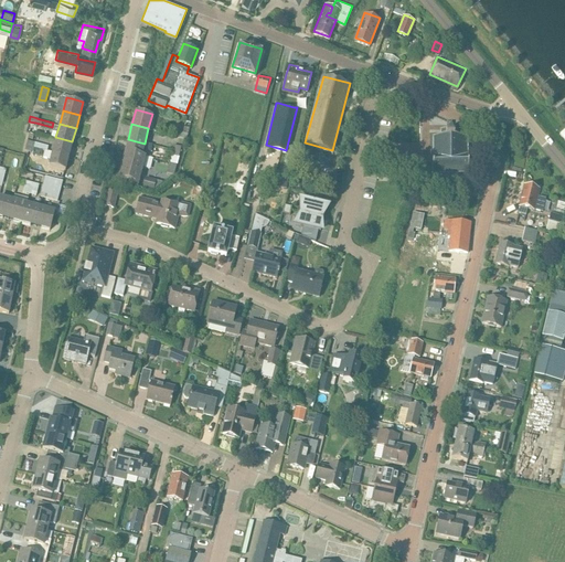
[(184,125),(183,130),(180,130),(179,135),(187,137),(190,126),(184,125)]
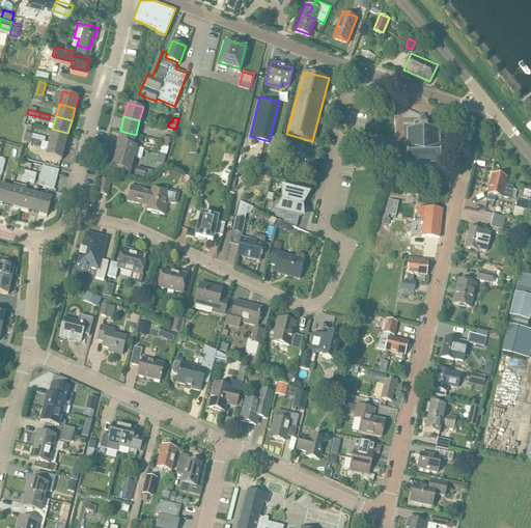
[(407,164),(440,164),(440,145),(439,145),(439,129),(431,129),(431,122),(414,122),(414,129),(407,129),(407,145),(406,145),(406,146),(389,146),(384,151),(384,158),(389,163),(407,163),(407,164)]
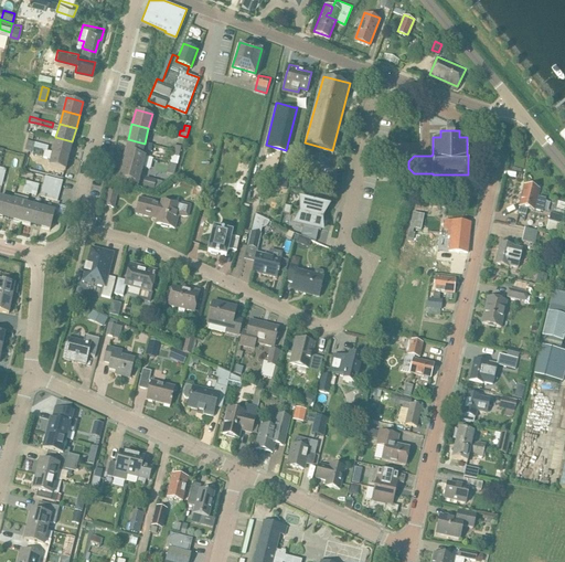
[(55,137),(52,150),(68,155),(72,141),(55,137)]
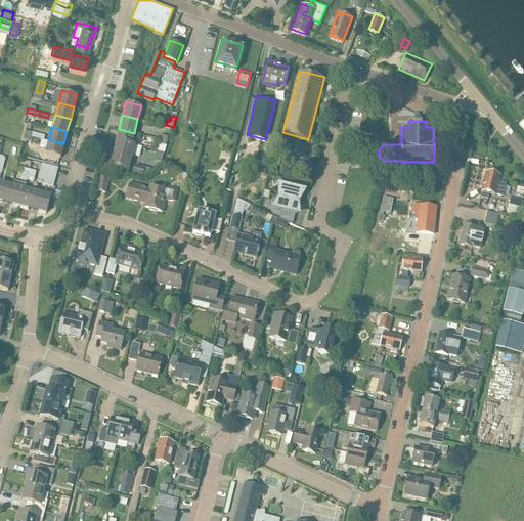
[(134,133),(119,129),(115,143),(140,149),(141,144),(131,142),(134,133)]
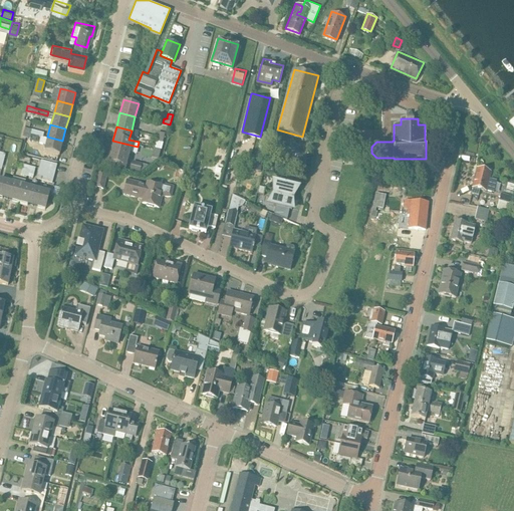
[(165,132),(158,130),(156,138),(163,140),(165,132)]
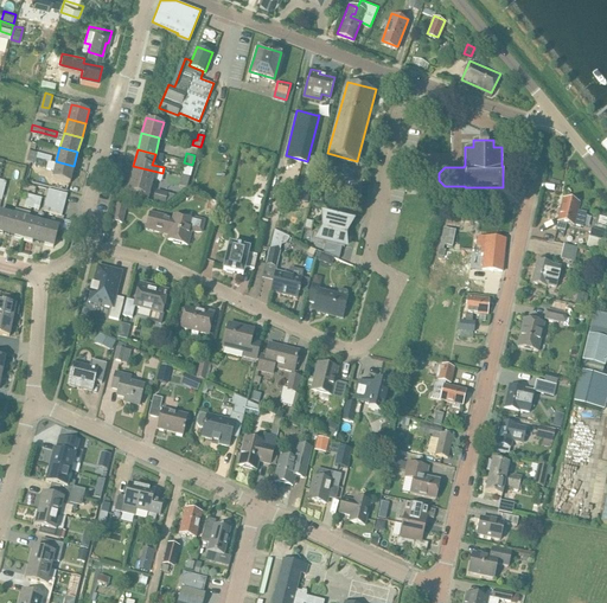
[(52,175),(58,178),(70,180),(74,166),(56,161),(48,159),(46,166),(55,168),(52,175)]
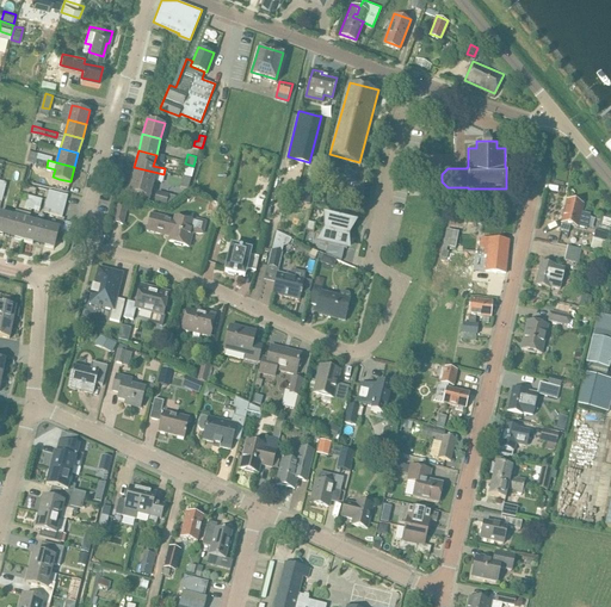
[(121,189),(133,191),(137,192),(136,196),(149,199),(154,178),(162,180),(164,174),(134,167),(130,184),(123,181),(121,189)]
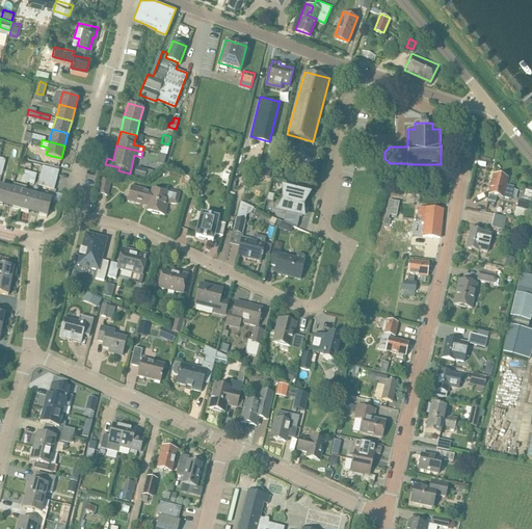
[(159,151),(157,160),(164,161),(166,152),(159,151)]
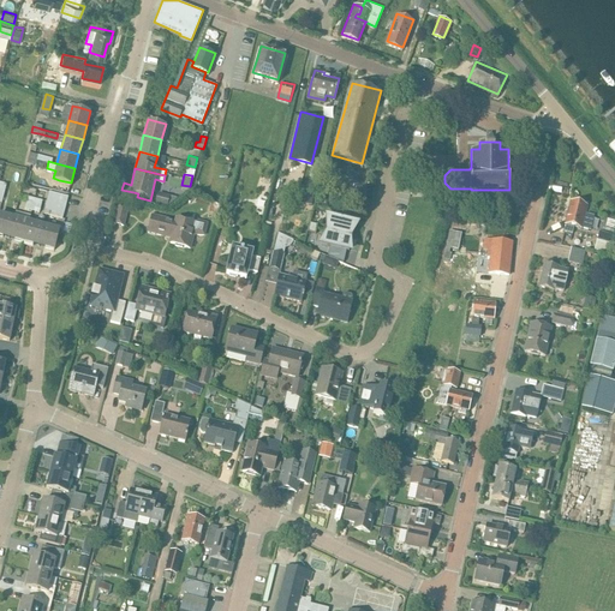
[(49,189),(49,190),(43,211),(63,216),(69,193),(49,189)]
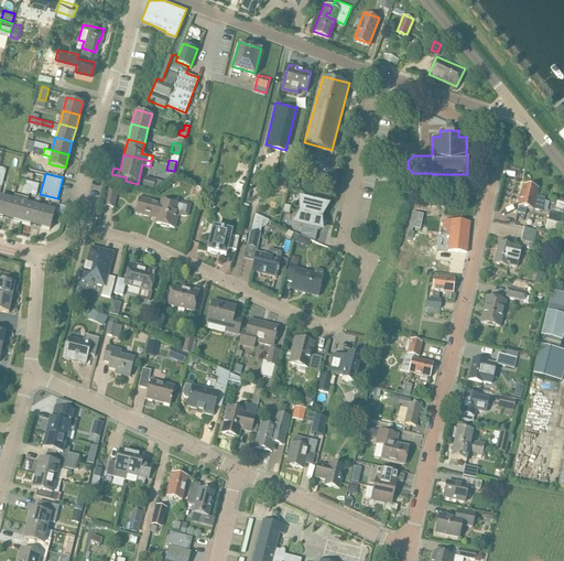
[(142,185),(143,185),(153,187),(156,177),(144,174),(142,185)]
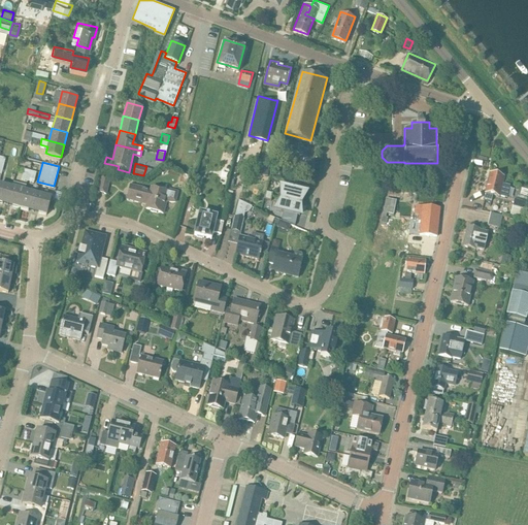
[(260,164),(258,172),(267,174),(269,166),(260,164)]
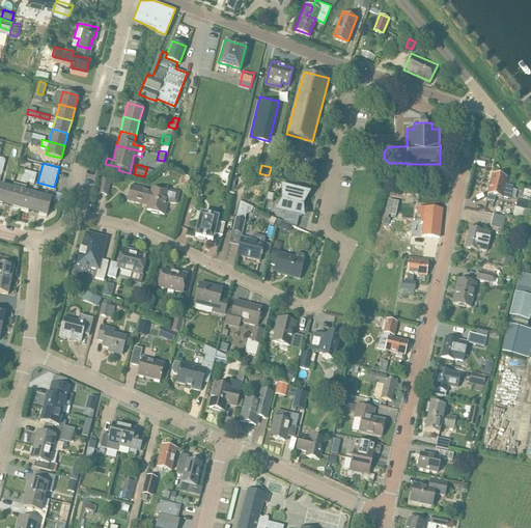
[(27,181),(30,169),(23,168),(21,178),(27,181)]
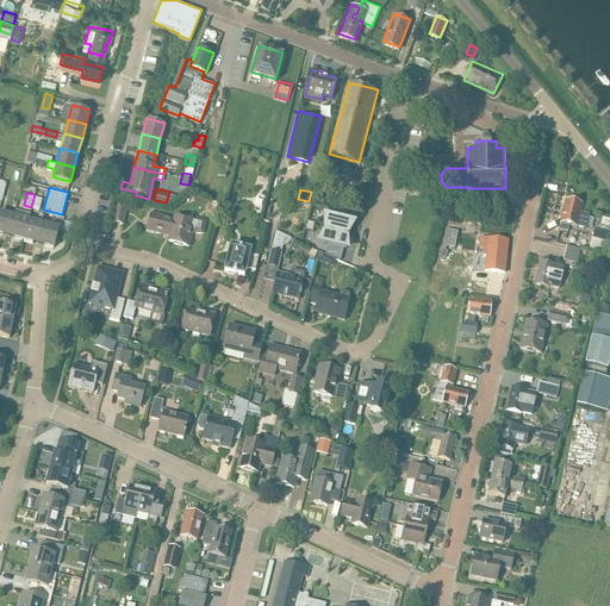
[(42,197),(35,194),(31,207),(38,208),(42,197)]
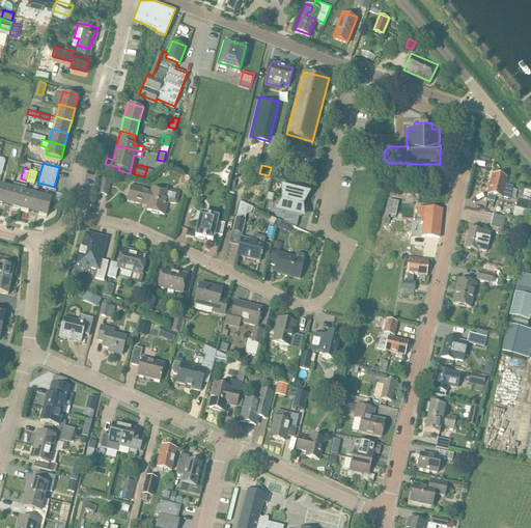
[(190,176),(182,172),(178,185),(188,187),(190,176)]
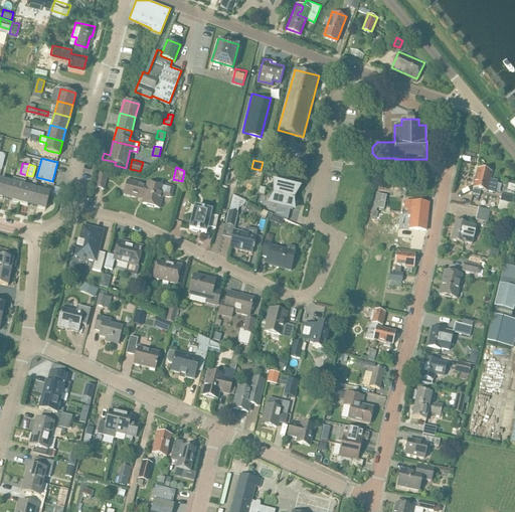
[(472,192),(479,194),(481,188),(496,191),(498,179),(489,177),(491,170),(478,167),(472,192)]
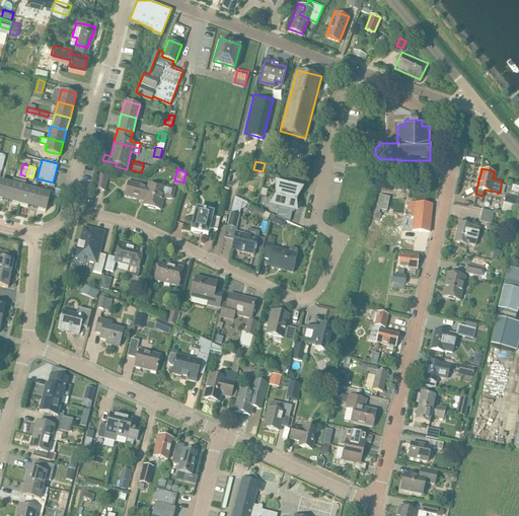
[(107,174),(99,172),(96,187),(104,189),(107,174)]
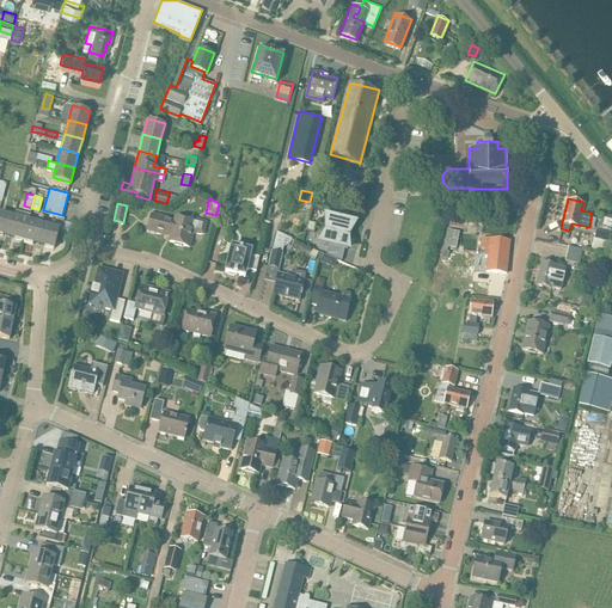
[(0,232),(8,234),(13,215),(0,210),(0,232)]
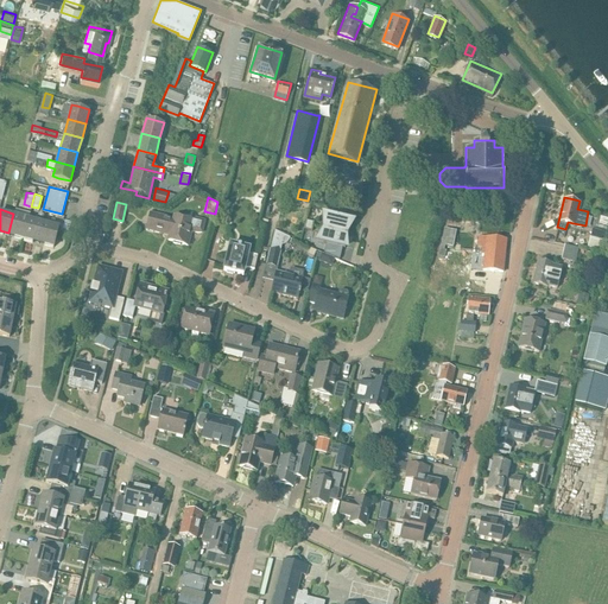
[(151,210),(150,215),(146,227),(170,233),(169,237),(188,243),(191,229),(202,229),(204,218),(192,215),(192,218),(175,214),(173,216),(151,210)]
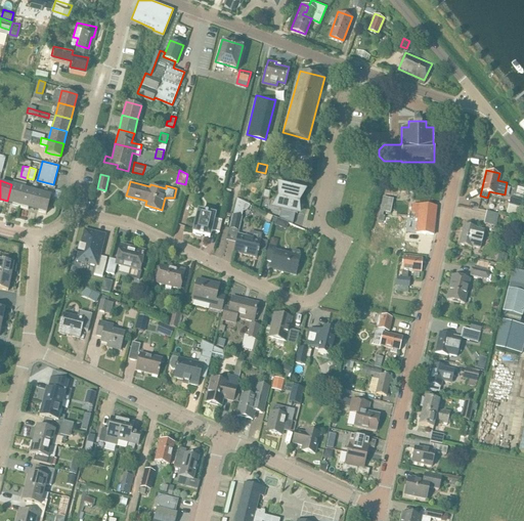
[(11,184),(7,201),(20,205),(25,187),(11,184)]
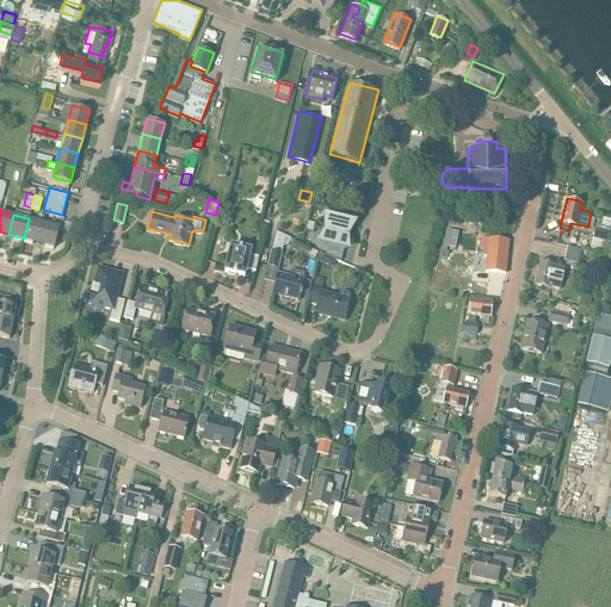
[(323,227),(350,234),(353,221),(326,215),(323,227)]
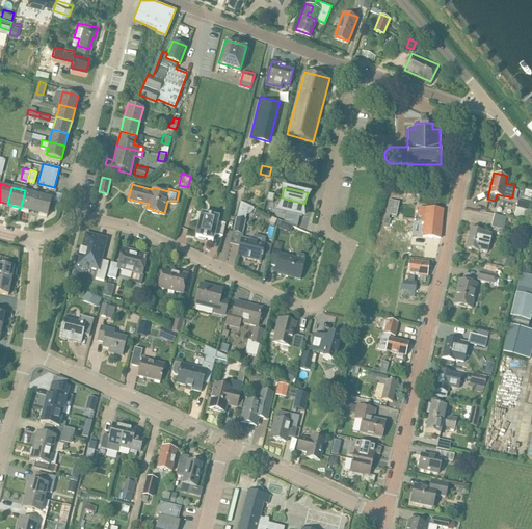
[(25,190),(21,208),(33,211),(38,193),(25,190)]
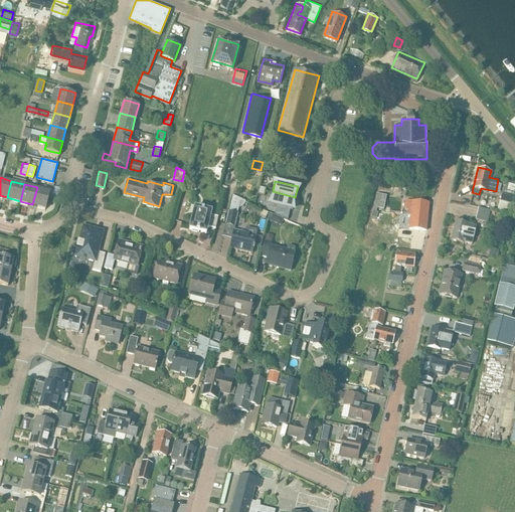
[(37,187),(32,204),(45,207),(49,191),(37,187)]
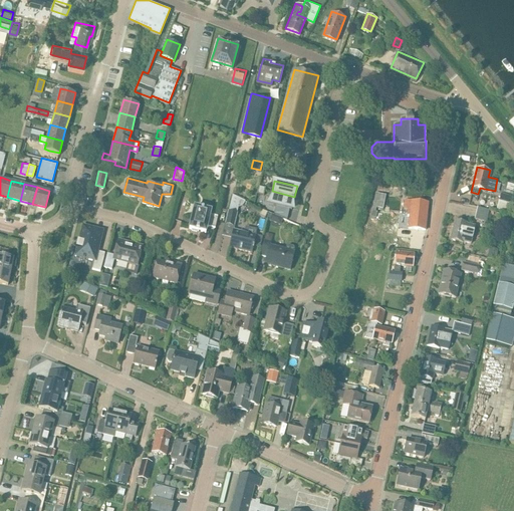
[(376,187),(372,205),(376,206),(382,207),(387,189),(376,187)]
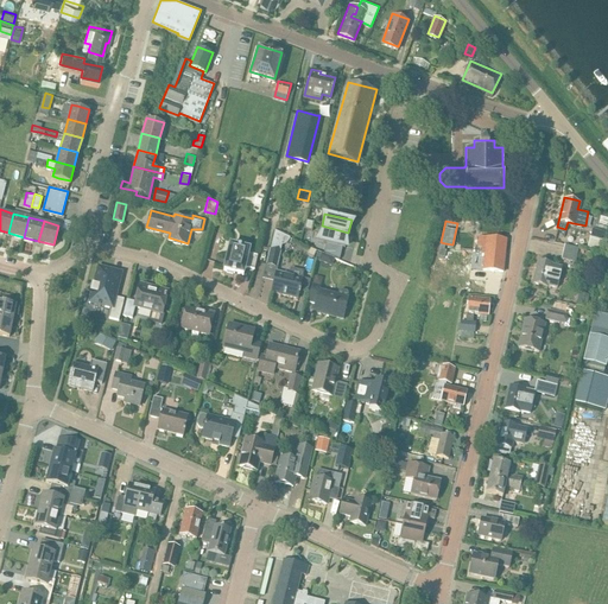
[(344,246),(348,233),(322,226),(318,239),(344,246)]
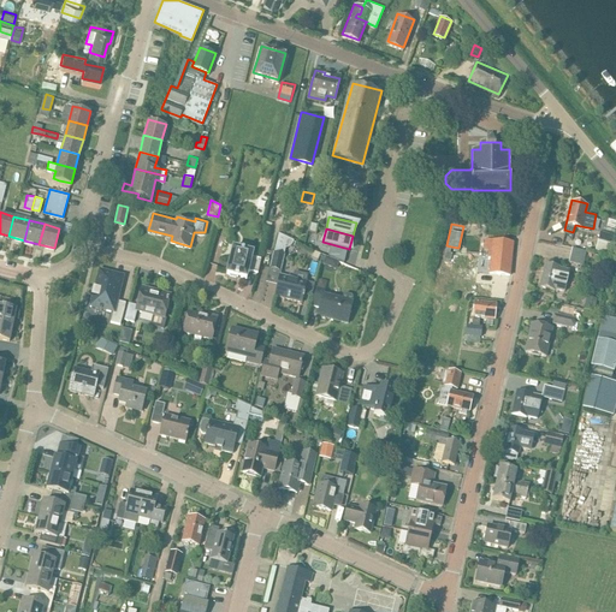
[(284,245),(285,245),(289,236),(278,231),(273,250),(270,266),(280,268),(284,253),(283,253),(284,245)]
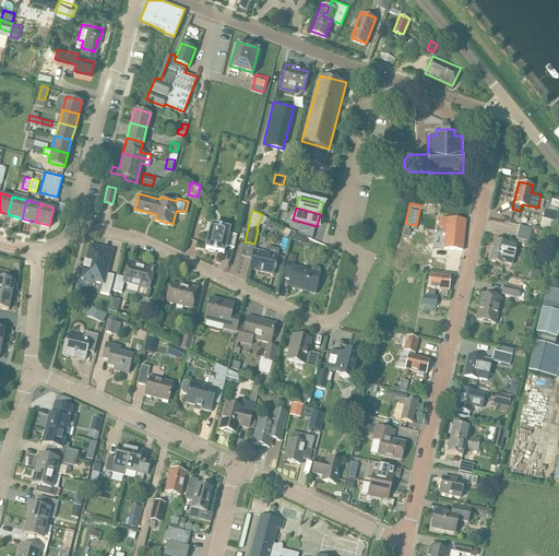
[(540,226),(552,229),(555,219),(543,215),(540,226)]
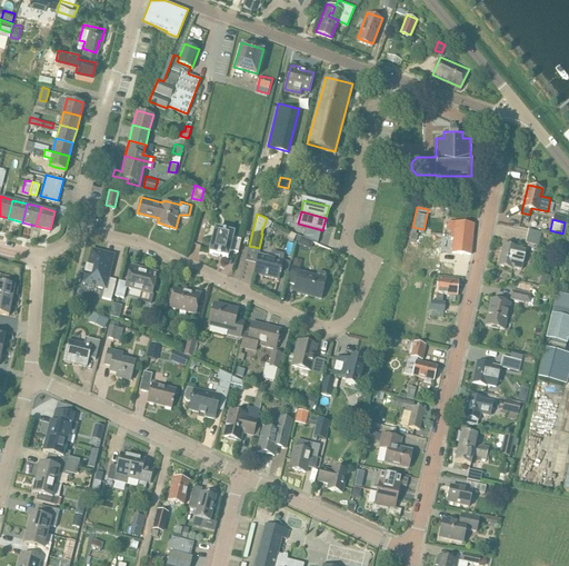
[(471,234),(472,234),(473,221),(452,220),(451,231),(453,231),(471,232),(471,234)]
